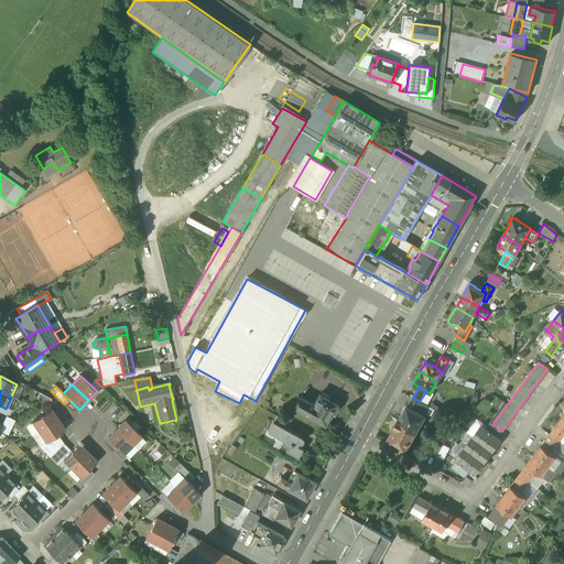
[(52,400),(40,393),(38,399),(49,405),(52,400)]
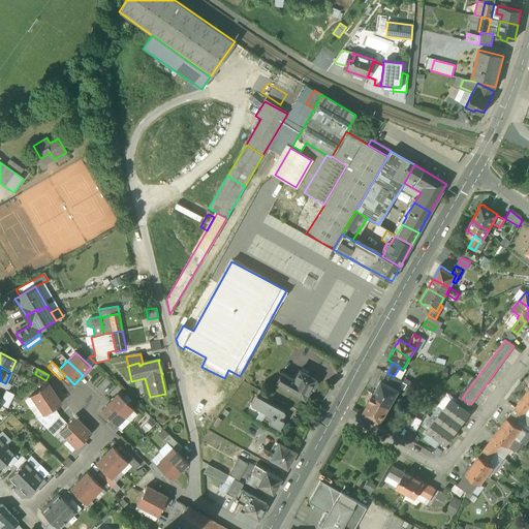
[(299,370),(293,379),(281,372),(276,382),(304,398),(310,387),(313,389),(316,382),(314,380),(315,379),(299,370)]
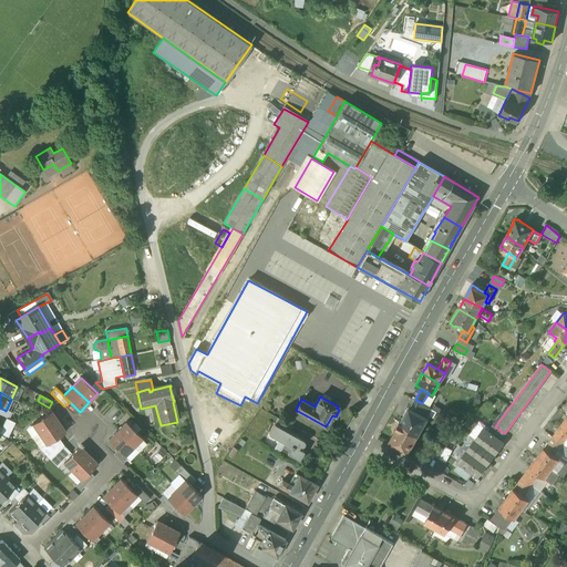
[(422,403),(415,400),(410,409),(416,412),(422,403)]
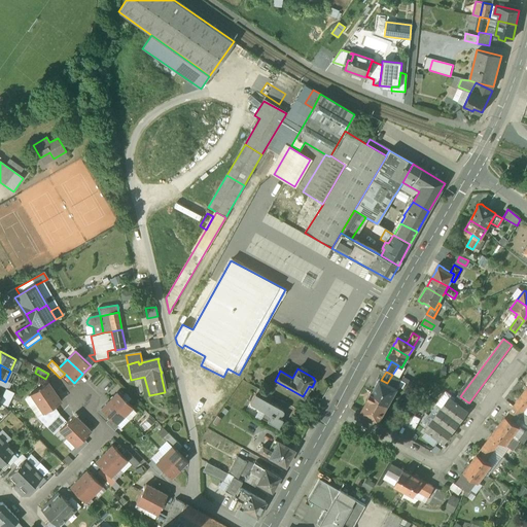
[(387,383),(396,389),(401,380),(392,375),(387,383)]
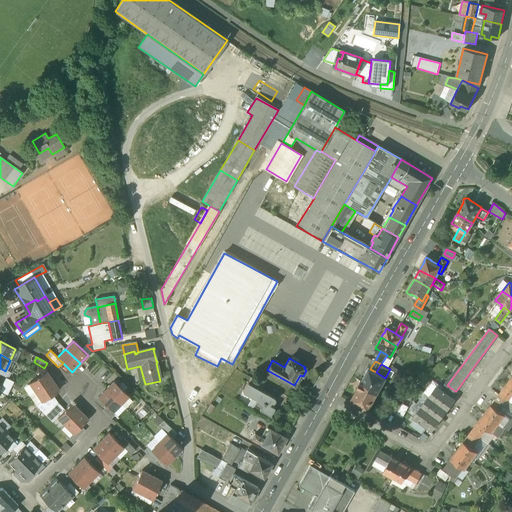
[(5,371),(0,368),(0,374),(7,378),(9,373),(5,371)]
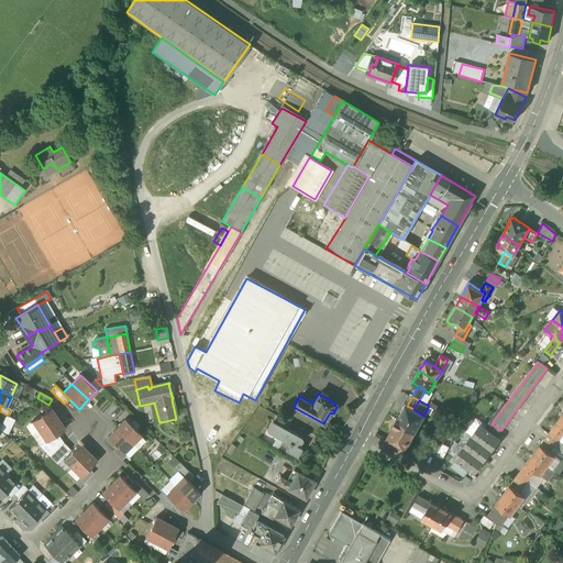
[(407,406),(406,405),(397,420),(396,419),(393,426),(394,427),(386,441),(404,451),(423,416),(414,409),(407,406)]
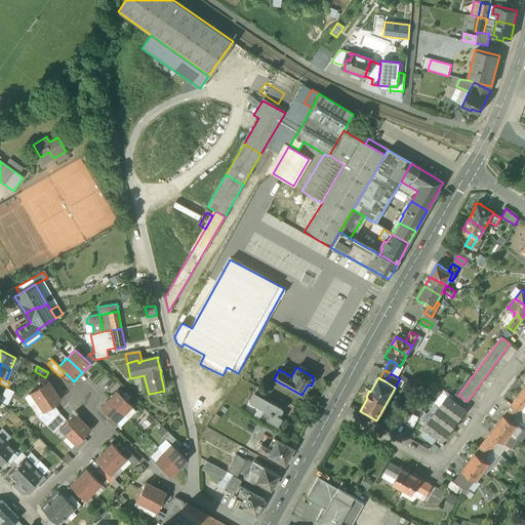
[(47,380),(31,393),(37,402),(54,391),(47,380)]
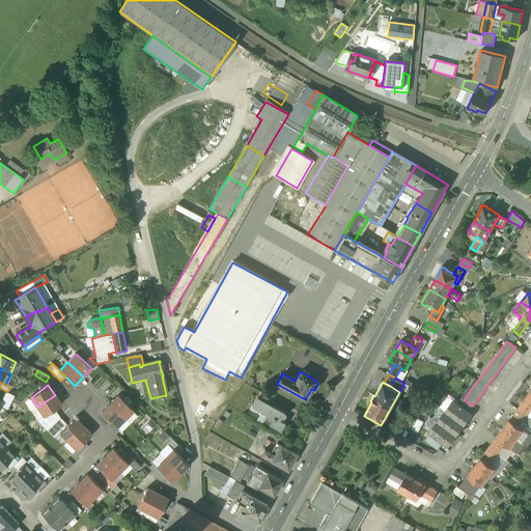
[(55,395),(37,407),(44,416),(44,417),(54,410),(61,404),(55,395)]
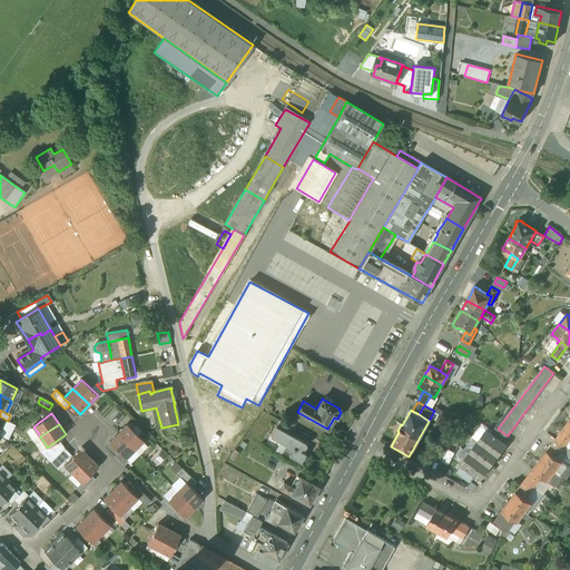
[(143,440),(127,424),(118,433),(134,449),(143,440)]
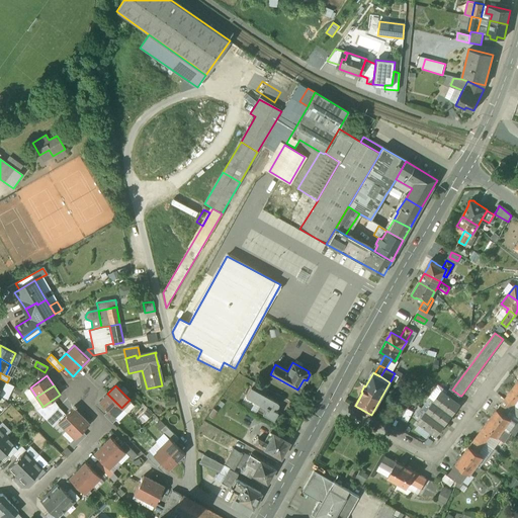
[(277,402),(251,387),(246,397),(260,405),(256,411),(273,420),(277,412),(272,410),(274,407),(275,408),(277,407),(278,406),(278,405),(278,404),(278,403),(277,402)]
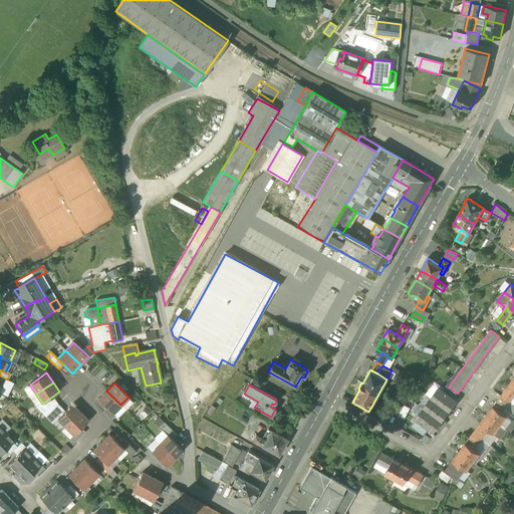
[(449,387),(447,384),(442,392),(453,400),(457,393),(449,387)]
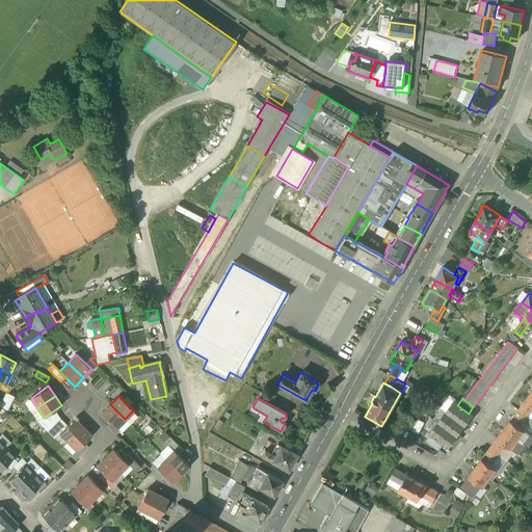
[(531,409),(531,404),(526,400),(519,410),(527,417),(531,409)]
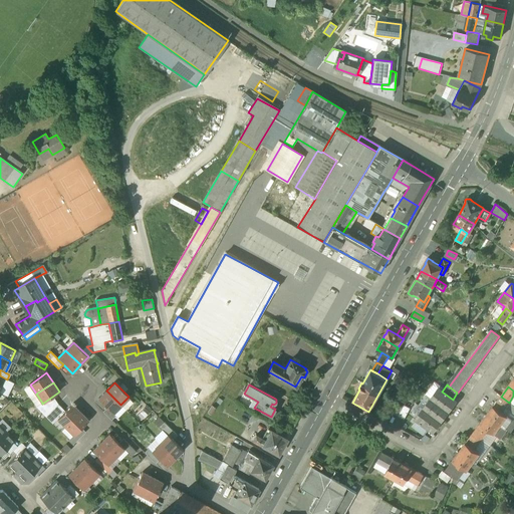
[(442,392),(438,389),(431,399),(448,412),(456,402),(453,400),(442,392)]
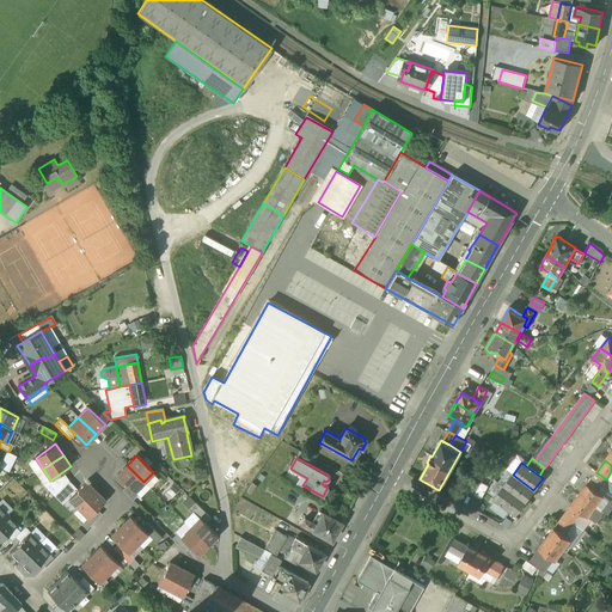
[(144,482),(127,465),(117,476),(128,485),(134,493),(144,482)]
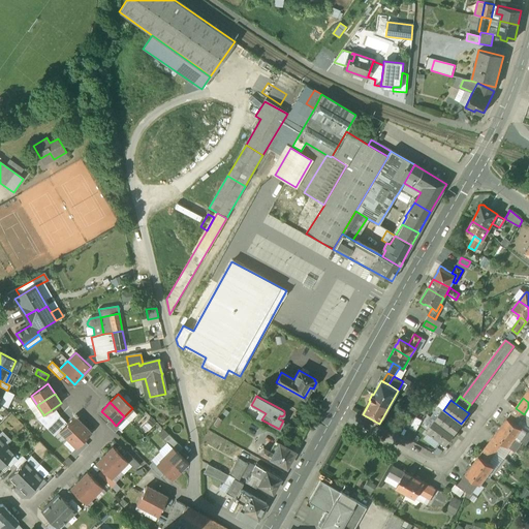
[(54,408),(43,415),(43,414),(37,419),(47,429),(60,416),(54,408)]
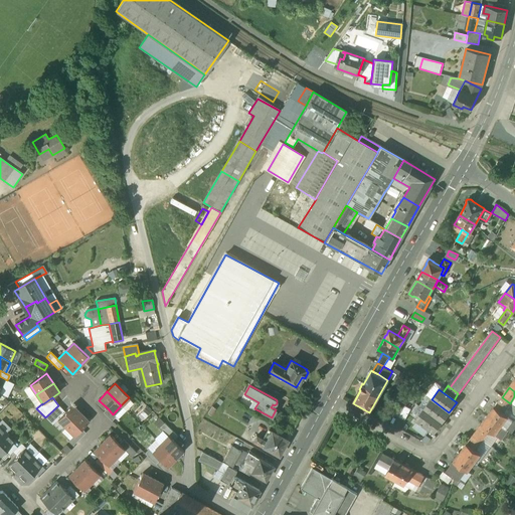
[(510,403),(502,397),(494,406),(503,413),(506,409),(510,403)]
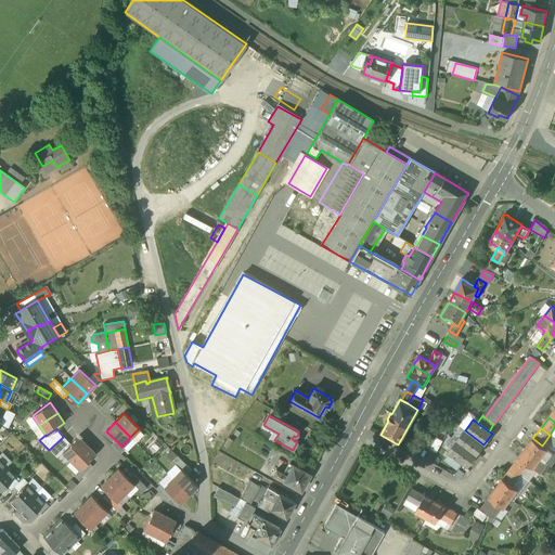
[(483,444),(465,430),(456,441),(476,455),(483,444)]
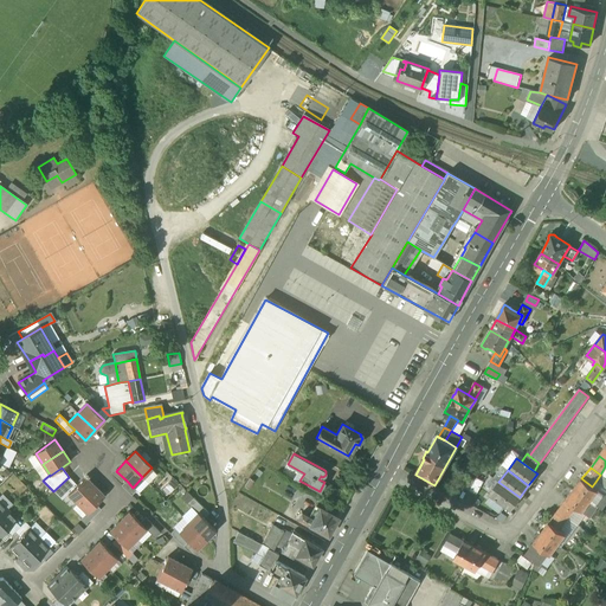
[(475,479),(463,472),(457,484),(469,490),(475,479)]
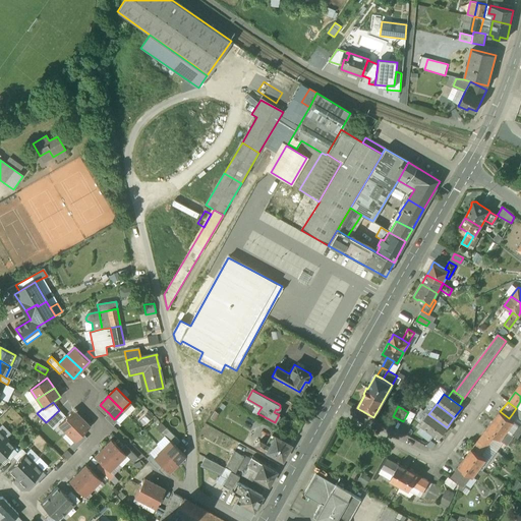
[(520,411),(516,408),(512,414),(520,421),(520,411)]
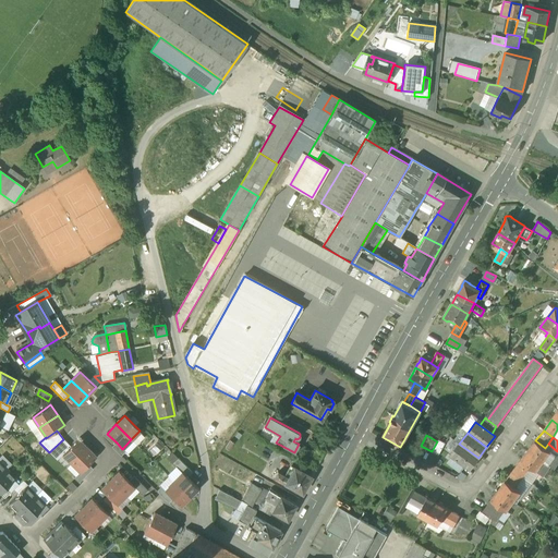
[(49,452),(57,460),(62,455),(71,447),(63,439),(49,452)]
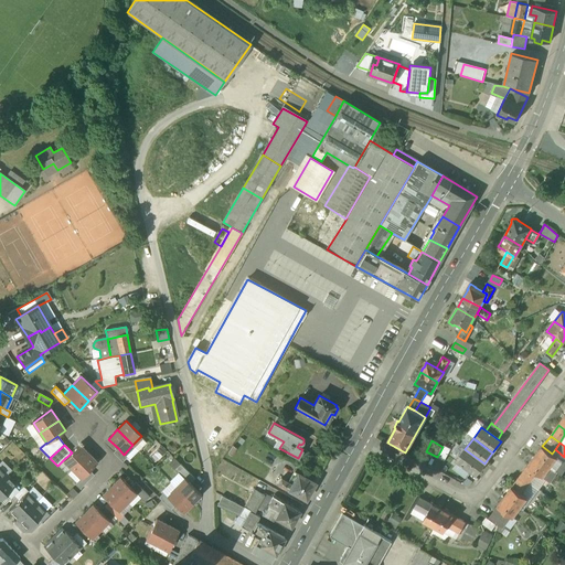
[(72,452),(63,460),(73,469),(88,454),(78,445),(72,452)]
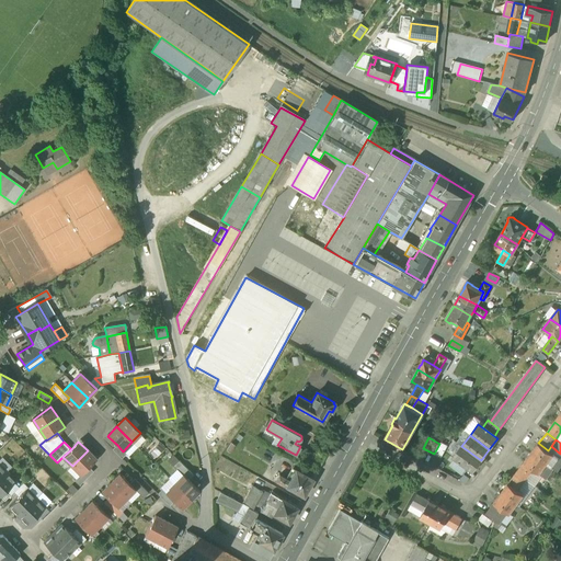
[(439,444),(434,454),(441,458),(447,446),(441,442),(439,444)]
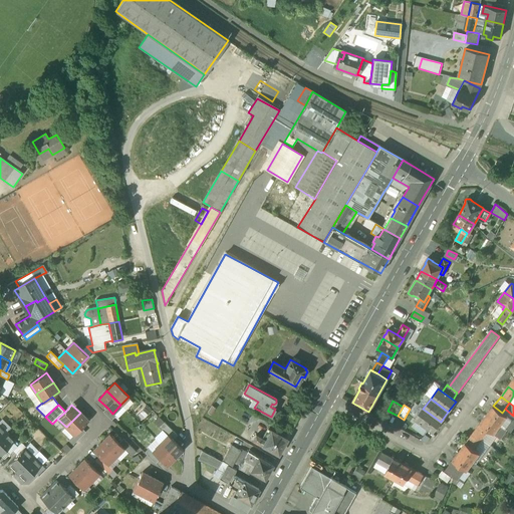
[(493,406),(492,406),(486,414),(500,425),(507,416),(502,413),(493,406)]
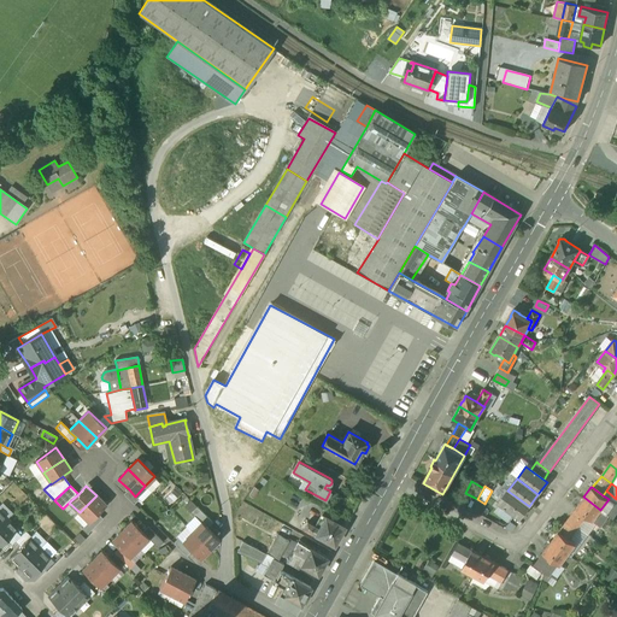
[(135,497),(129,489),(123,494),(134,505),(139,499),(135,497)]
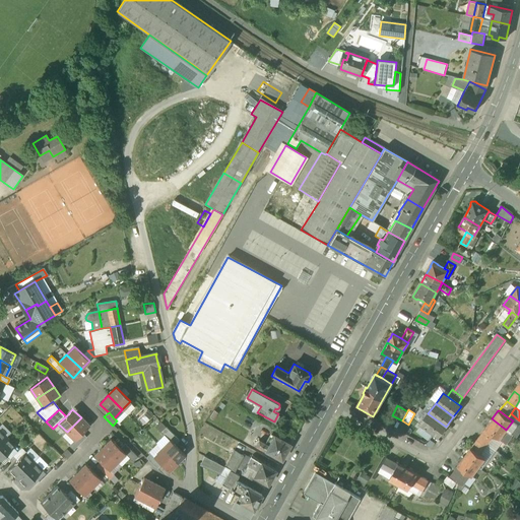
[(446,427),(428,413),(420,424),(421,425),(433,433),(438,437),(446,427)]
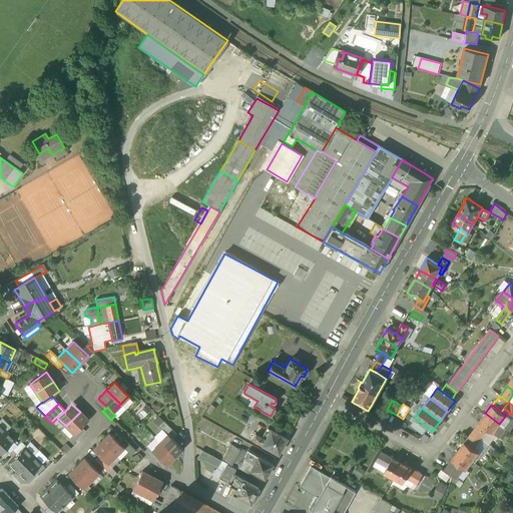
[(80,412),(66,426),(74,434),(81,427),(88,420),(80,412)]
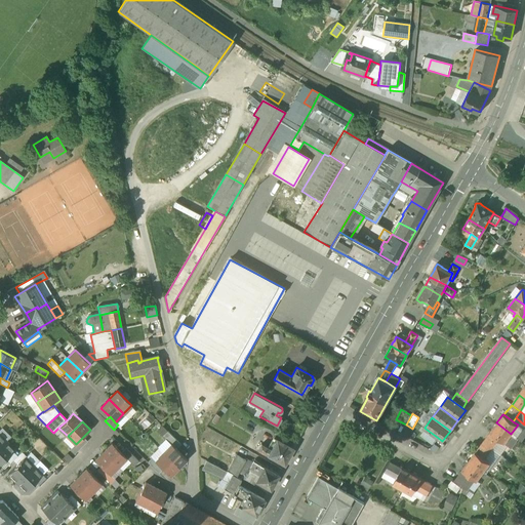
[(295,421),(290,433),(298,438),(305,427),(295,421)]
